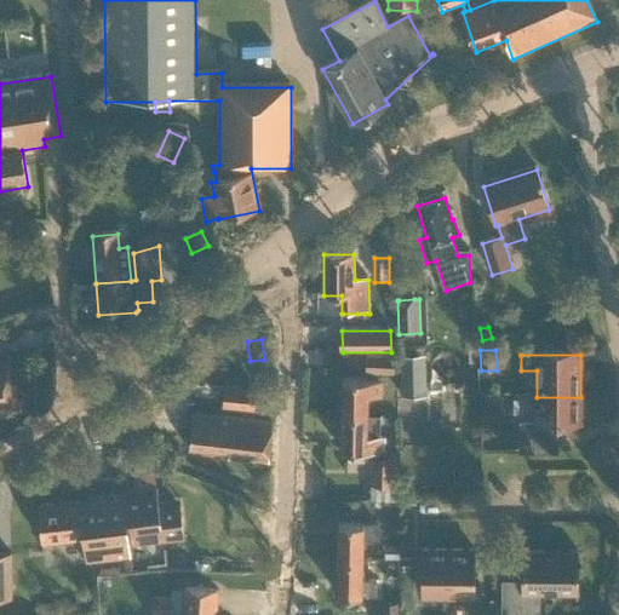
[(367,374),(379,374),(394,375),(395,358),(367,358),(367,374)]
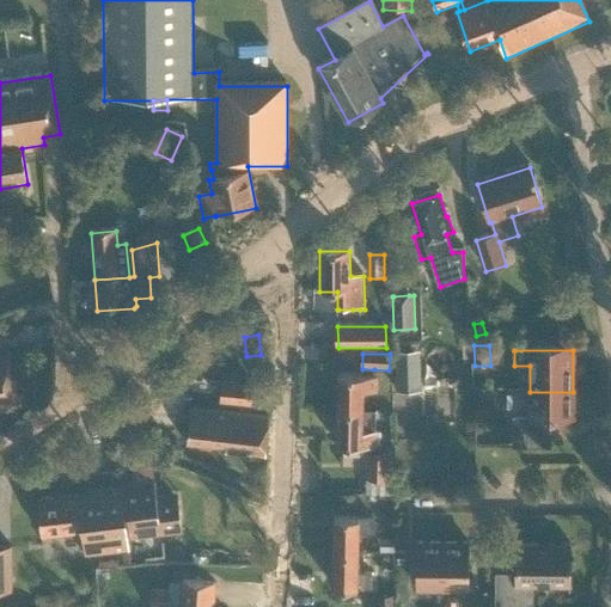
[(420,354),(396,355),(397,394),(421,394),(420,354)]
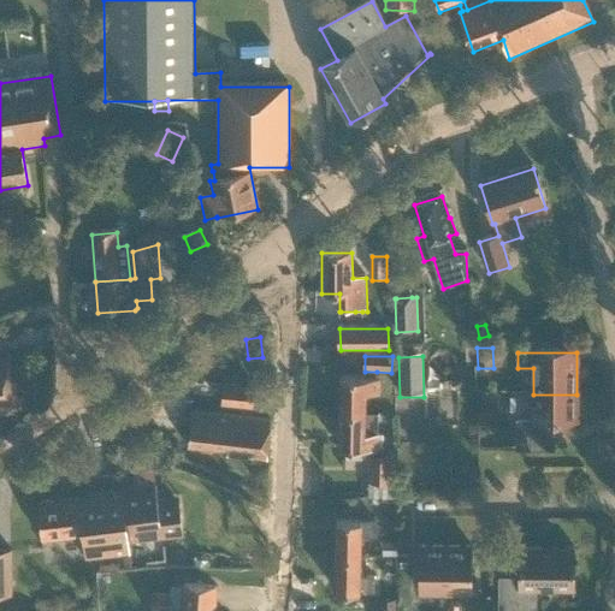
[(11,357),(0,360),(0,417),(23,413),(11,357)]
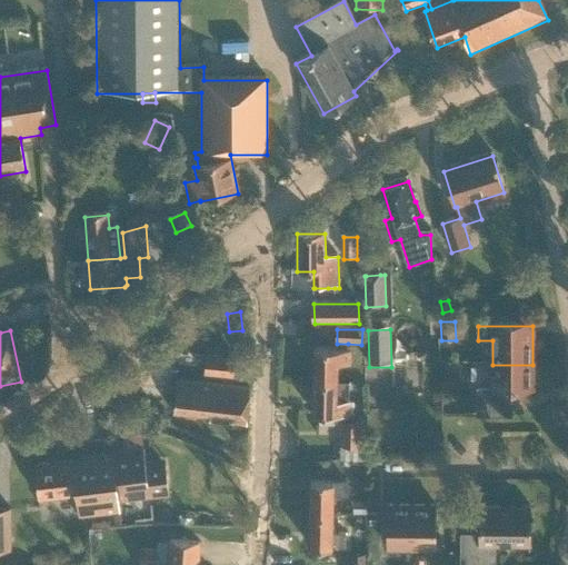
[(347,352),(348,344),(337,344),(336,352),(316,350),(315,384),(337,384),(338,366),(350,366),(351,352),(347,352)]
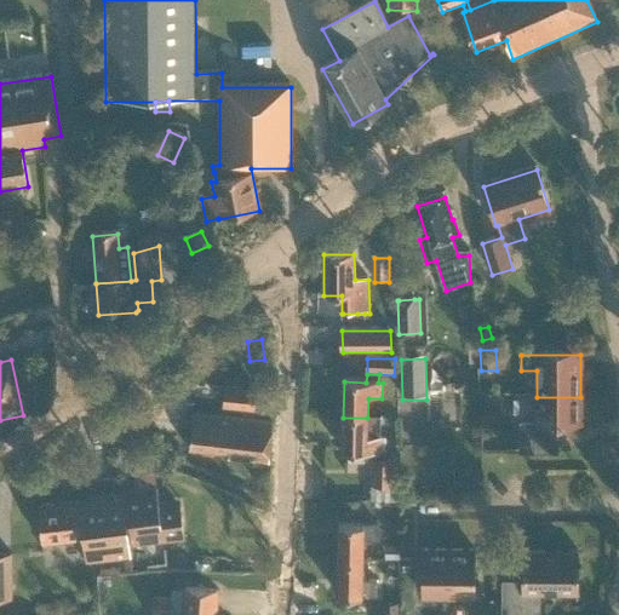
[(256,412),(258,390),(225,388),(223,409),(256,412)]
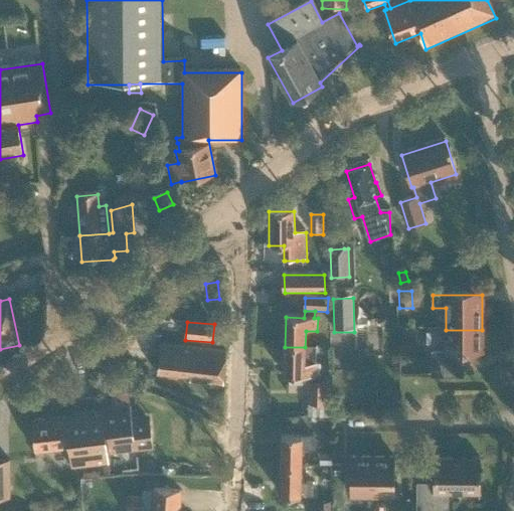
[(433,353),(433,366),(433,379),(445,379),(445,366),(462,366),(462,354),(482,354),(482,330),(446,330),(446,353),(433,353)]
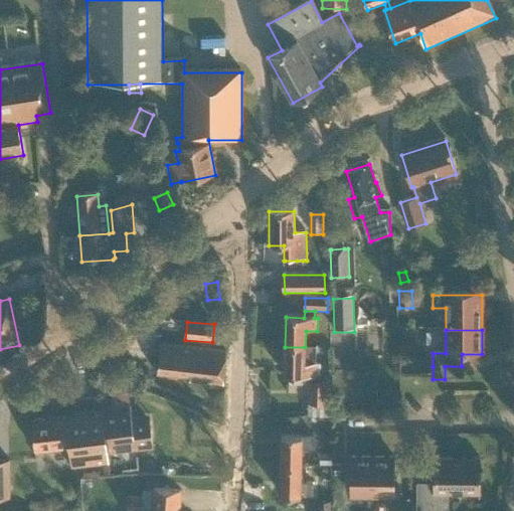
[(285,347),(284,376),(304,377),(304,384),(310,384),(309,404),(309,416),(322,416),(330,416),(330,393),(330,384),(322,384),(320,384),(320,377),(316,377),(316,364),(317,348),(305,347),(285,347)]
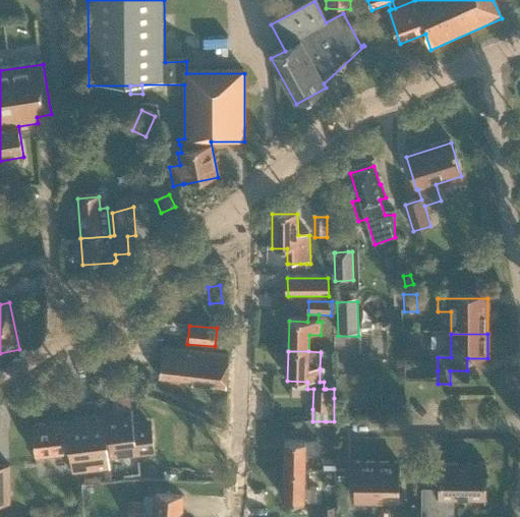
[(227,391),(230,359),(163,352),(160,381),(193,384),(193,388),(227,391)]
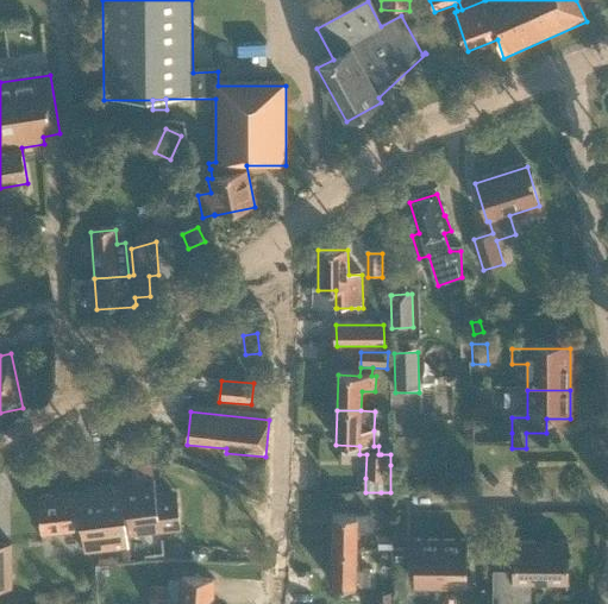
[(133,484),(125,485),(131,538),(162,533),(182,530),(179,502),(177,492),(157,495),(155,482),(133,484)]
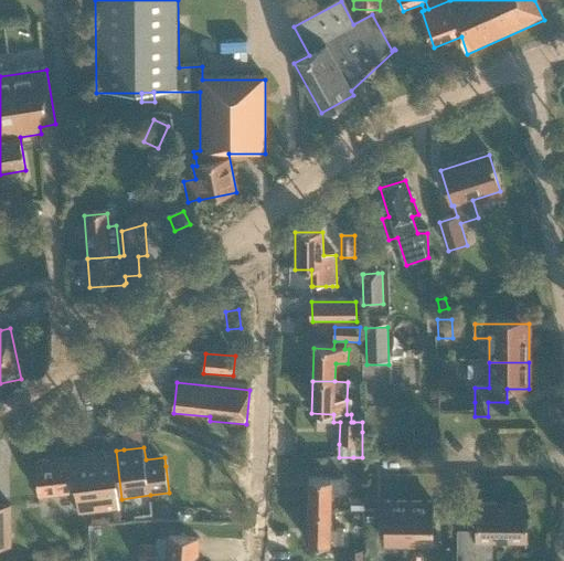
[(77,516),(117,511),(110,453),(78,457),(78,459),(35,464),(39,498),(74,494),(77,516)]
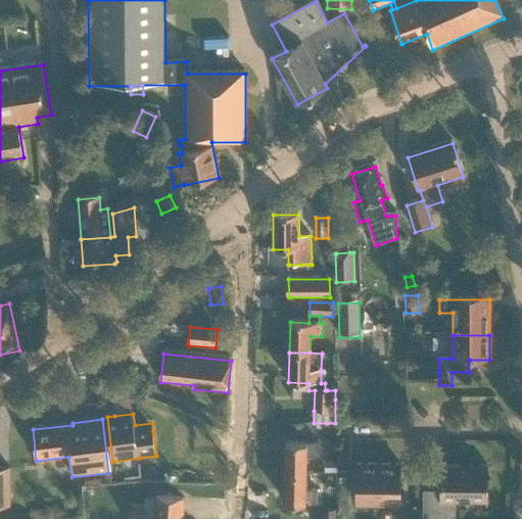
[(285,474),(306,474),(306,457),(320,458),(320,445),(307,445),(307,444),(286,443),(285,474)]
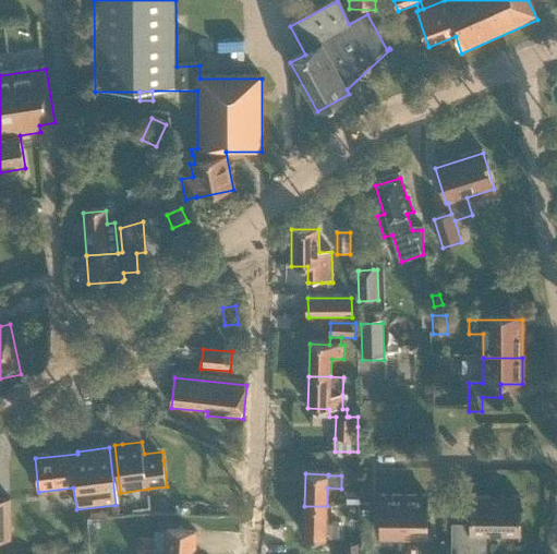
[(359,494),(346,494),(347,505),(360,505),(359,494)]
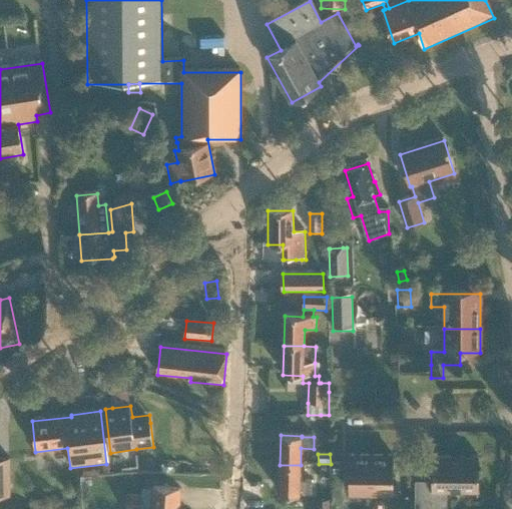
[(372,496),(372,458),(350,458),(350,495),(372,496)]
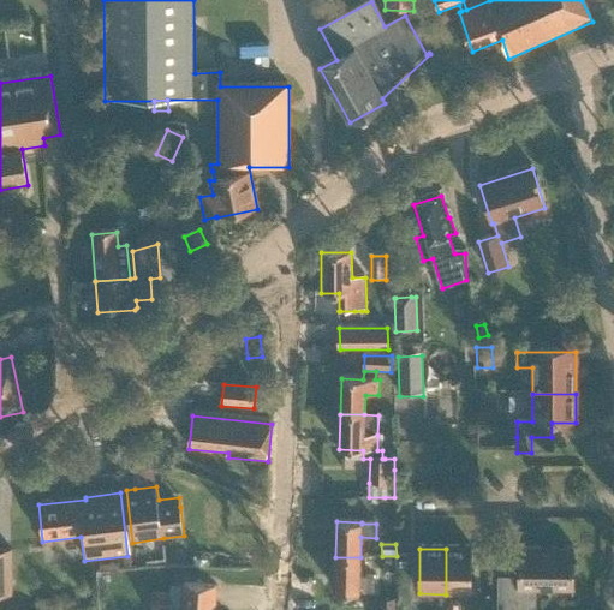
[(446,549),(446,594),(472,594),(472,549),(446,549)]
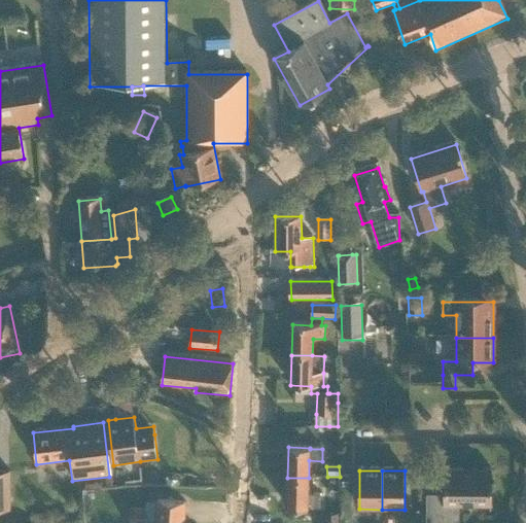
[(491,507),(492,472),(446,471),(445,495),(428,495),(427,522),(460,522),(460,507),(491,507)]
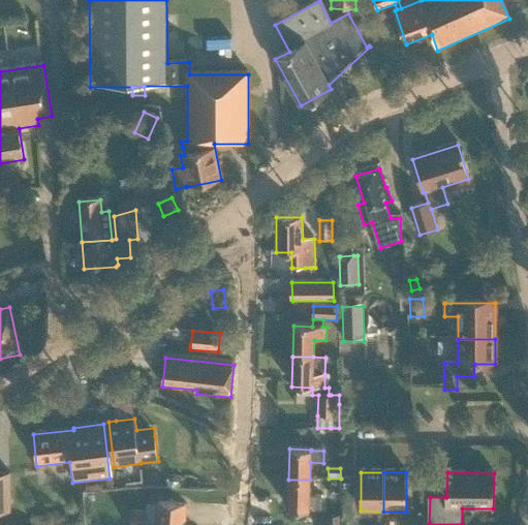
[(0,475),(0,513),(10,513),(9,475),(0,475)]
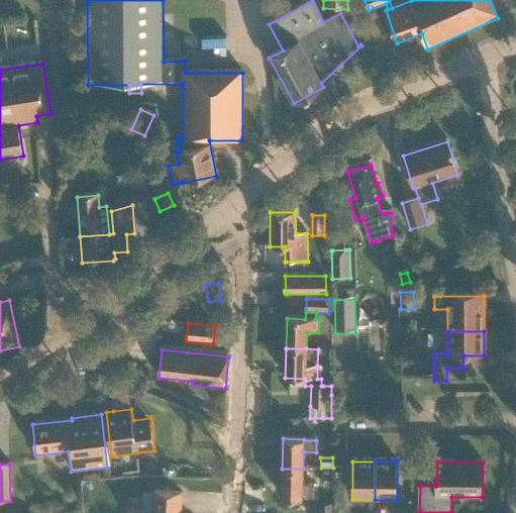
[(303,469),(282,469),(282,499),(302,499),(302,498),(314,498),(315,487),(302,487),(303,469)]
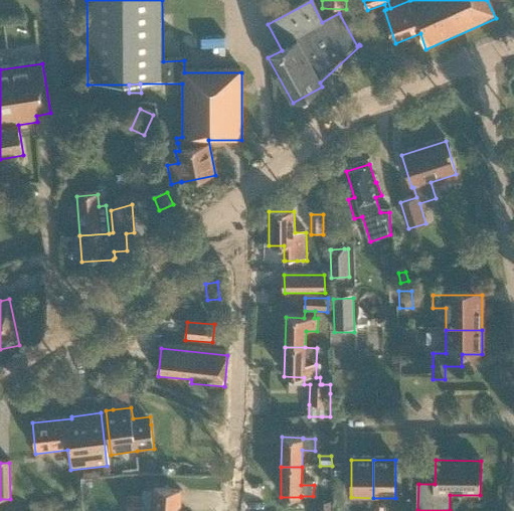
[(178,510),(178,509),(180,509),(181,493),(155,491),(153,510),(178,510)]
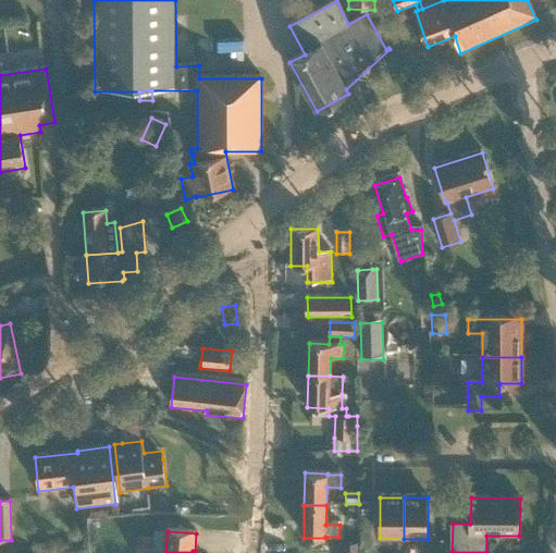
[(152,552),(153,543),(141,542),(140,552),(152,552)]
